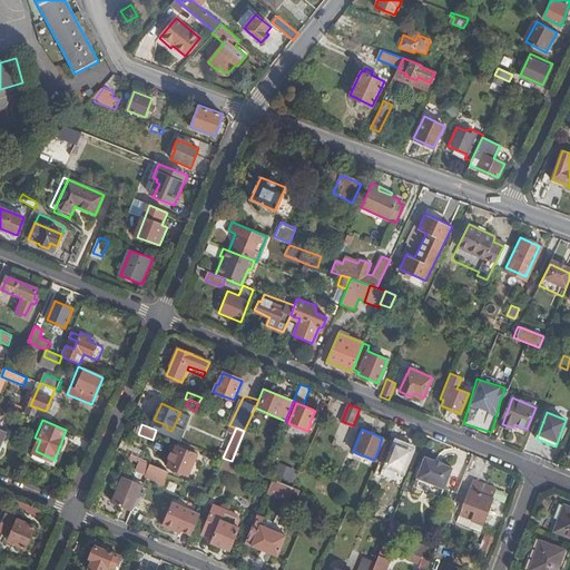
[(384,450),(389,440),(382,438),(379,449),(384,450)]
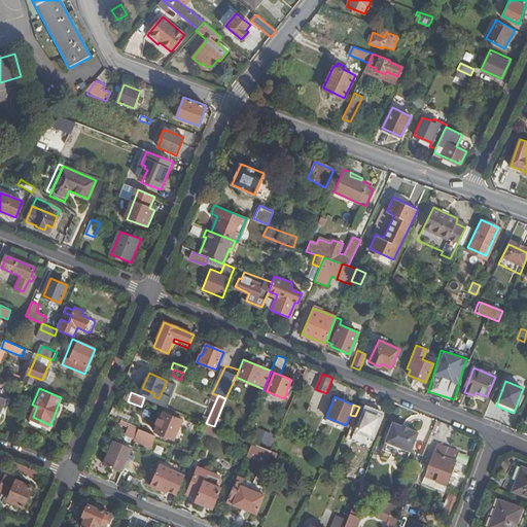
[(364,409),(359,406),(359,407),(355,416),(347,437),(354,441),(359,426),(357,424),(358,421),(360,422),(364,409)]
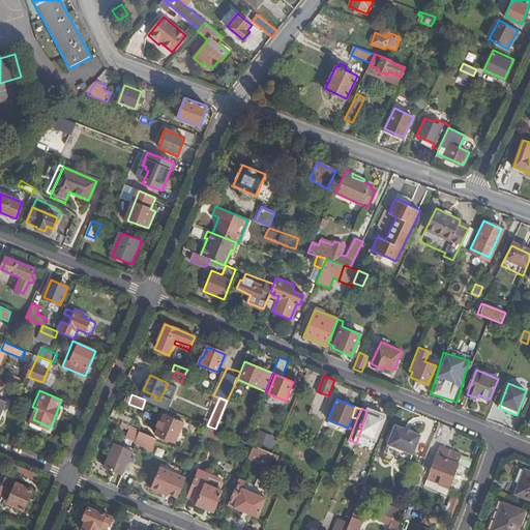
[(369,409),(366,411),(362,424),(379,431),(385,415),(369,409)]
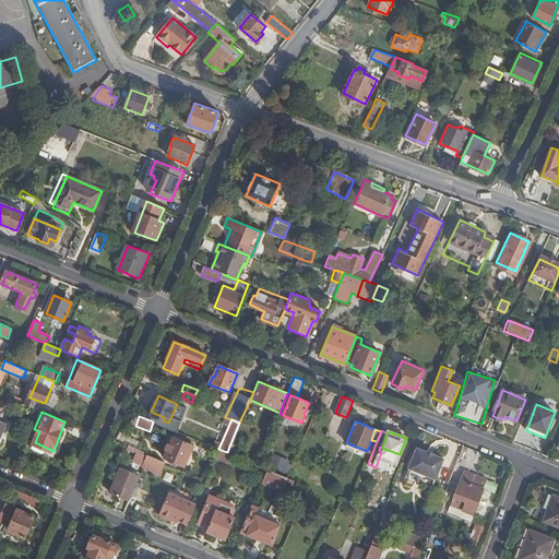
[(186,465),(194,444),(174,436),(165,456),(186,465)]
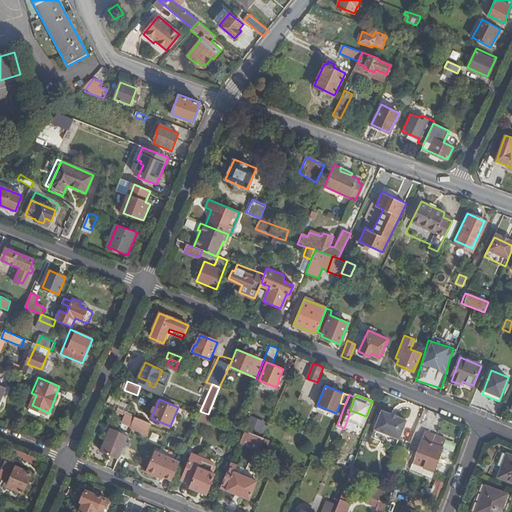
[(120,401),(117,409),(128,414),(133,416),(137,407),(120,401)]
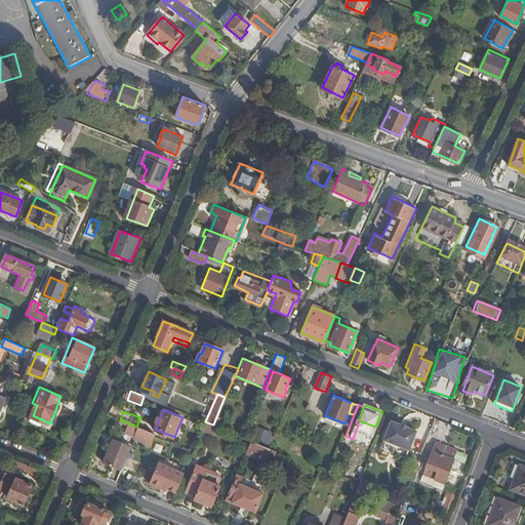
[(417,432),(408,429),(407,431),(400,428),(401,426),(393,422),(386,441),(410,450),(417,432)]
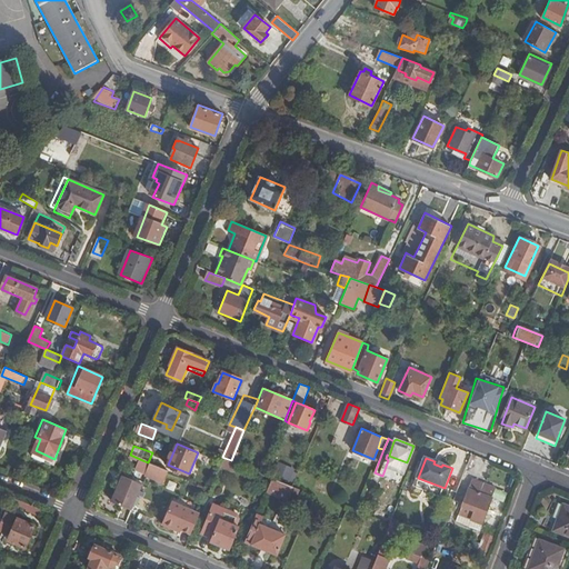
[(148,462),(142,460),(139,467),(148,470),(151,463),(148,462)]
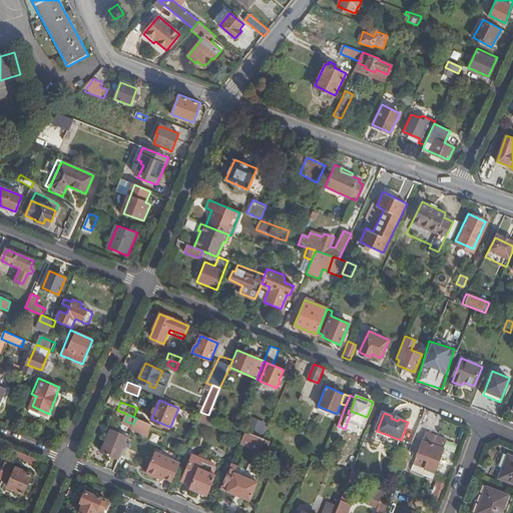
[(136,418),(133,424),(131,429),(146,436),(151,427),(152,425),(136,418)]
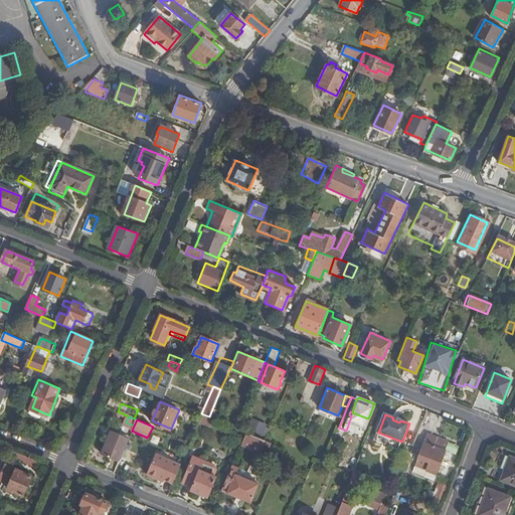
[(240,420),(237,427),(244,432),(247,423),(240,420)]
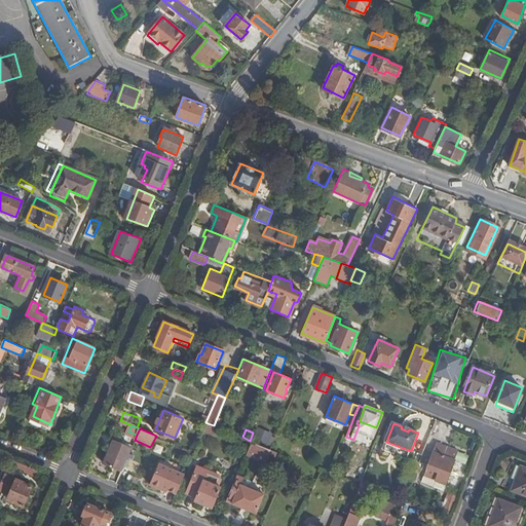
[(271,449),(276,437),(271,435),(267,436),(263,446),(271,449)]
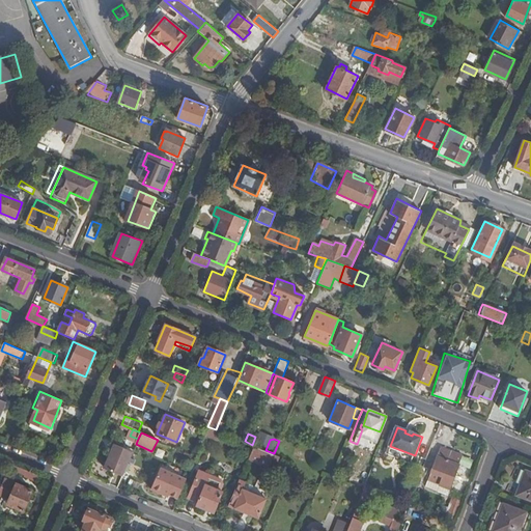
[(104,468),(122,476),(134,452),(114,444),(104,468)]
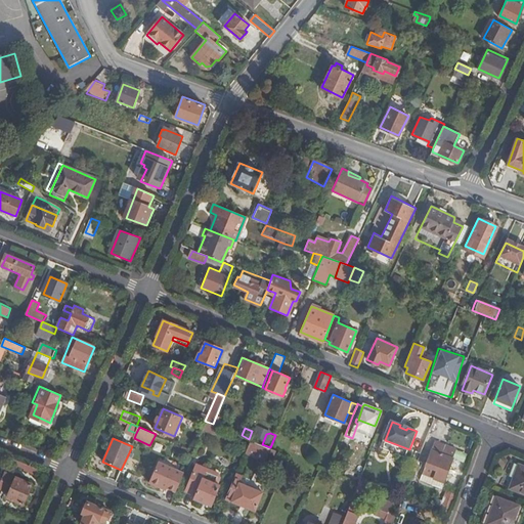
[(265,459),(270,447),(262,444),(252,440),(247,451),(265,459)]
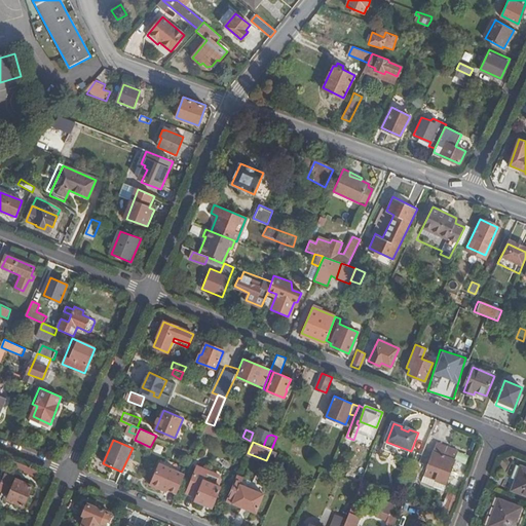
[(440,443),(437,452),(455,460),(458,451),(440,443)]
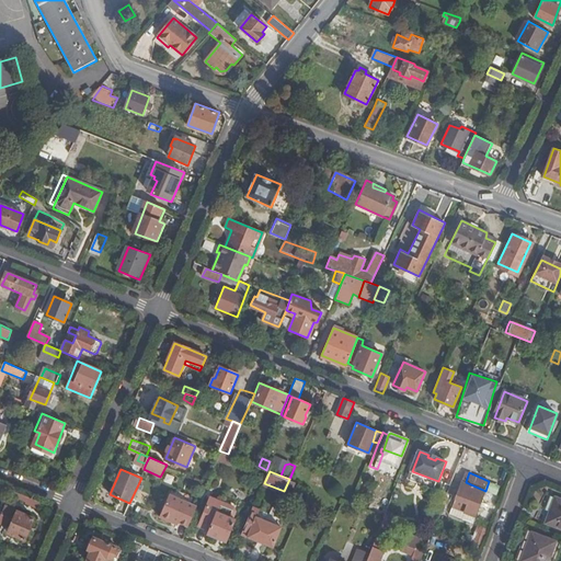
[(485,491),(466,482),(464,481),(458,497),(461,500),(469,502),(467,508),(466,512),(478,516),(488,491),(485,491)]
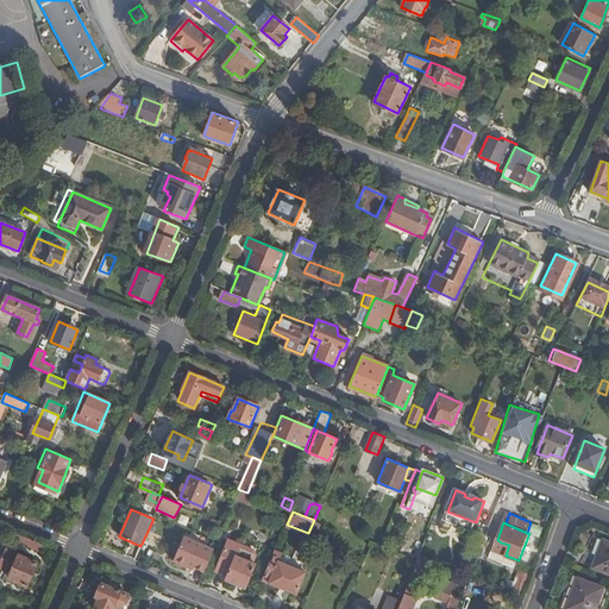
[(205,572),(213,551),(183,538),(173,562),(186,567),(188,564),(205,572)]
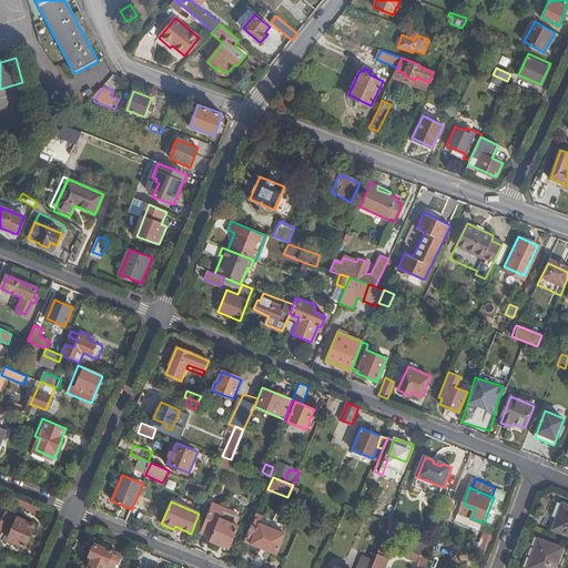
[(567,534),(567,504),(566,503),(555,528),(567,534)]
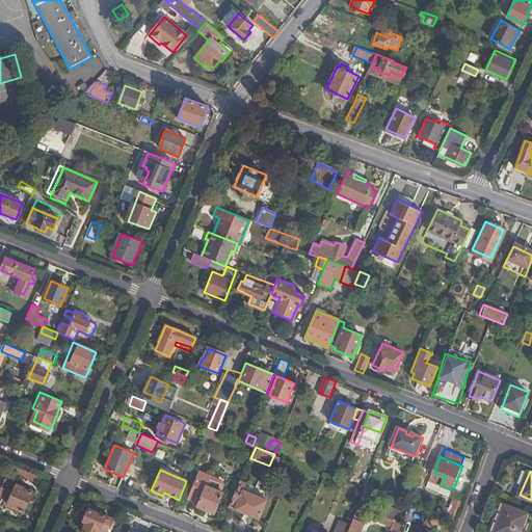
[(224,485),(221,480),(201,472),(188,498),(200,503),(197,506),(215,513),(224,491),(221,490),(224,485)]
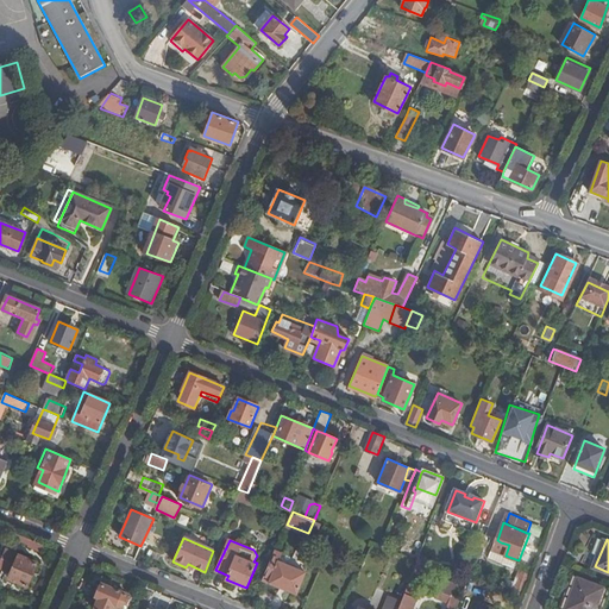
[(509,545),(501,542),(498,548),(507,552),(509,545)]
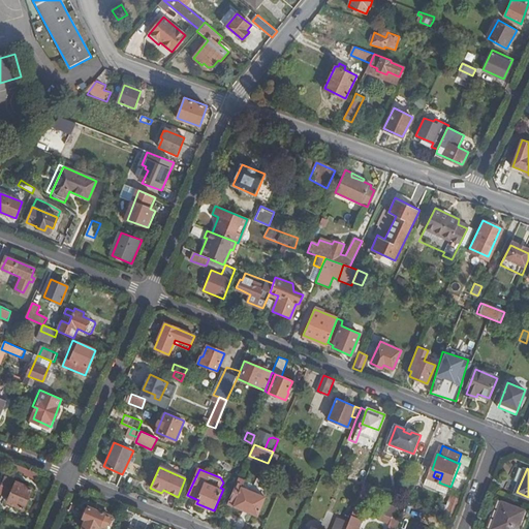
[(9,503),(24,509),(33,488),(6,477),(0,493),(10,498),(9,503)]
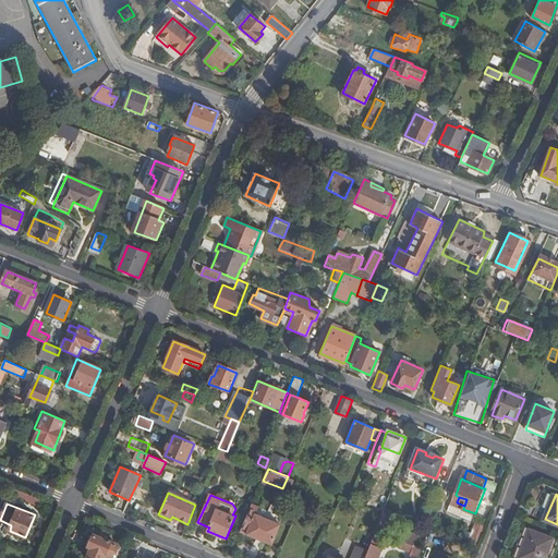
[(279,516),(253,504),(241,530),(271,543),(281,521),(279,516)]
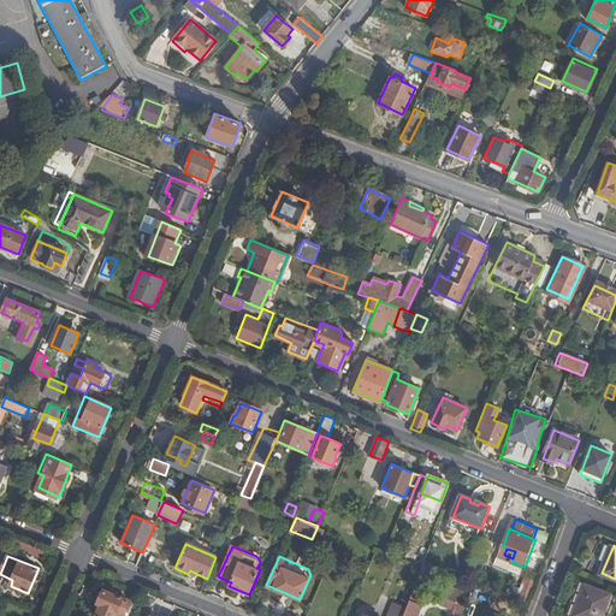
[(431,568),(425,566),(422,569),(416,585),(422,588),(431,568)]
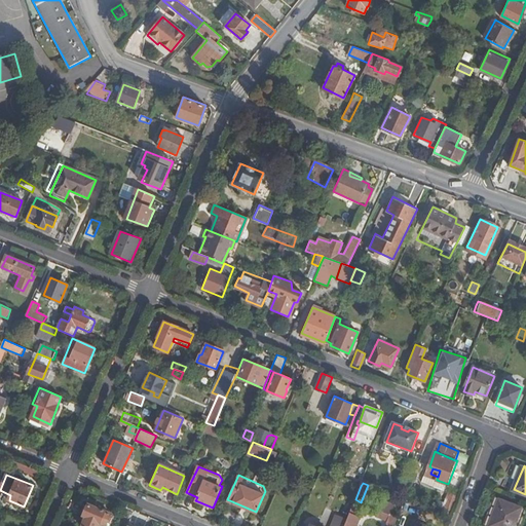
[(186,494),(180,509),(188,513),(194,497),(186,494)]
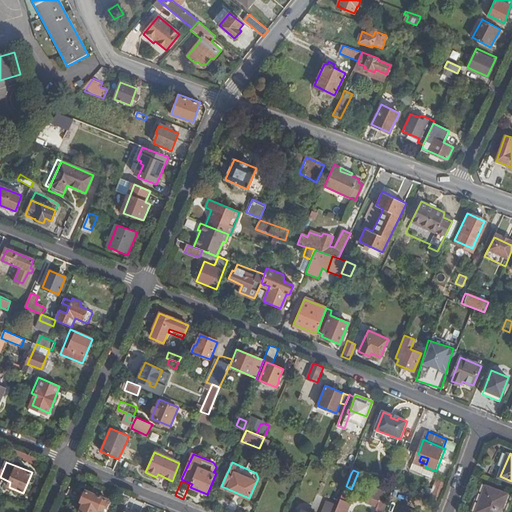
[(479,511),(500,511),(508,493),(482,483),(472,509),(479,511)]
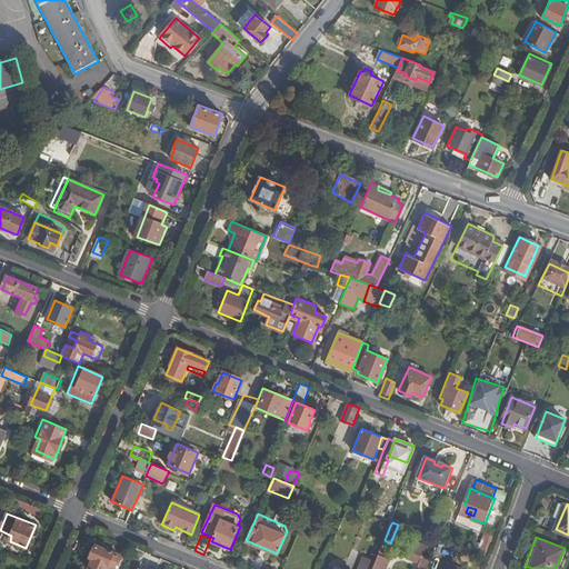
[(386,556),(390,543),(385,540),(379,553),(386,556)]
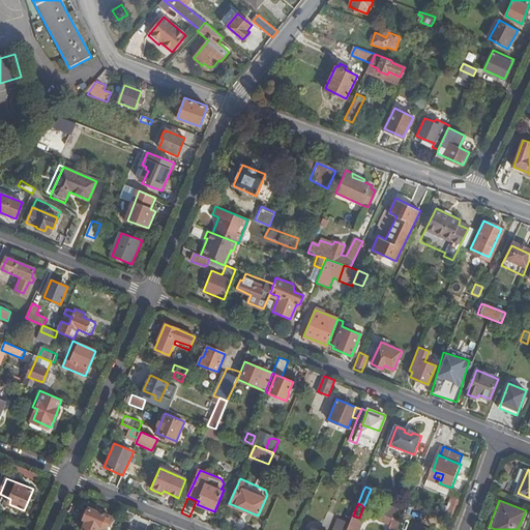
[(85,529),(105,529),(112,516),(89,505),(85,518),(87,519),(83,529),(85,529)]
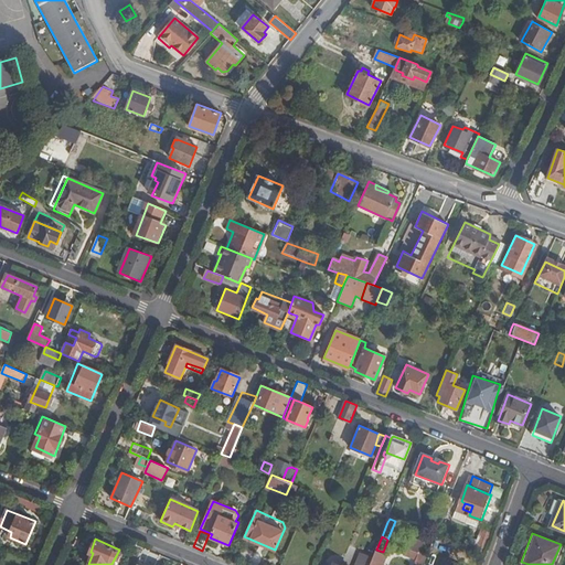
[(423,564),(428,555),(406,546),(403,554),(416,558),(414,564),(423,564)]
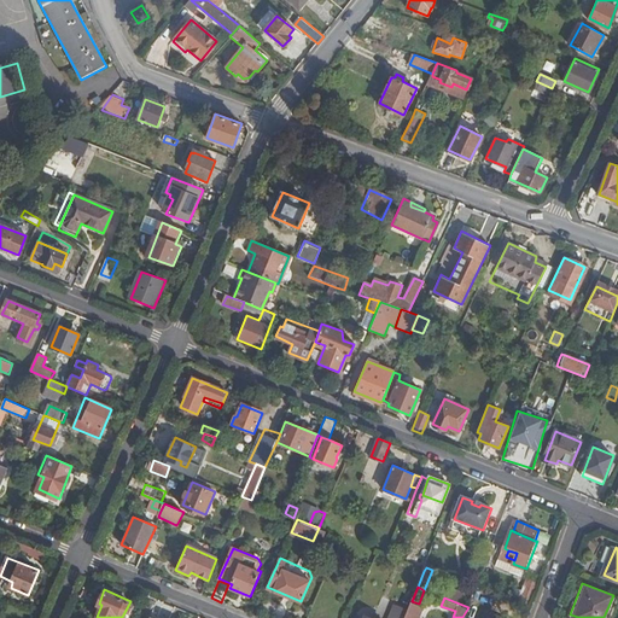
[(418,617),(423,606),(419,604),(412,601),(404,617),(418,617)]
